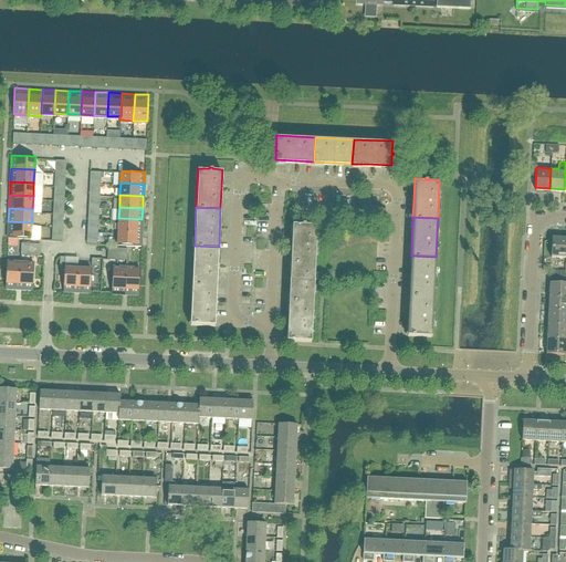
[(118,218),(118,230),(142,231),(142,219),(118,218)]
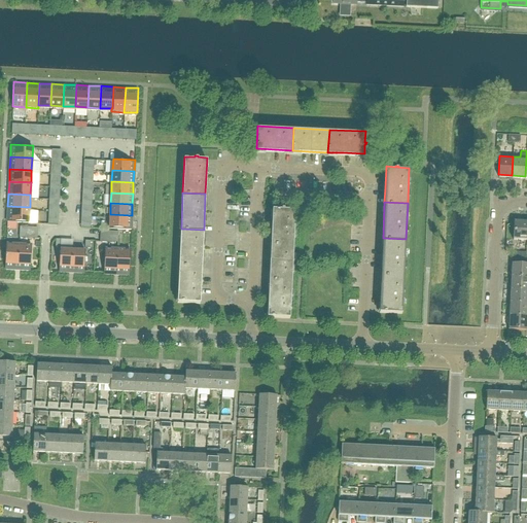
[(29,220),(30,207),(7,206),(7,219),(29,220)]
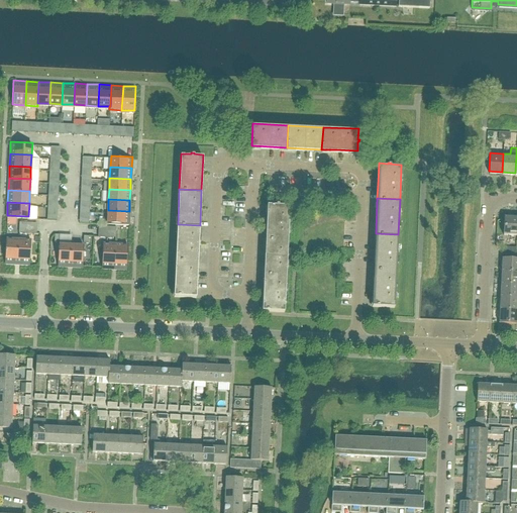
[(266,238),(288,239),(290,204),(279,204),(279,202),(277,202),(276,204),(267,203),(266,238)]
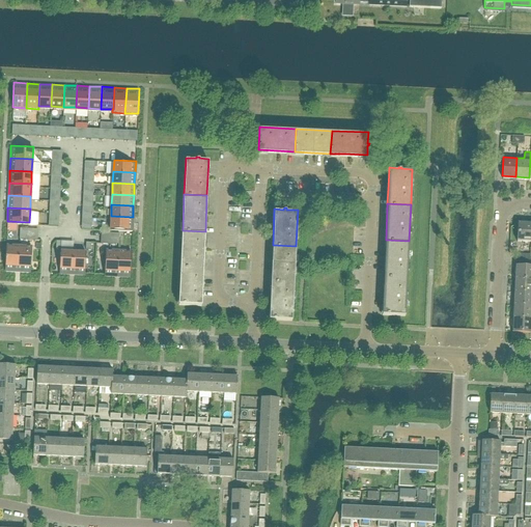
[(133,217),(111,216),(110,227),(132,228),(133,217)]
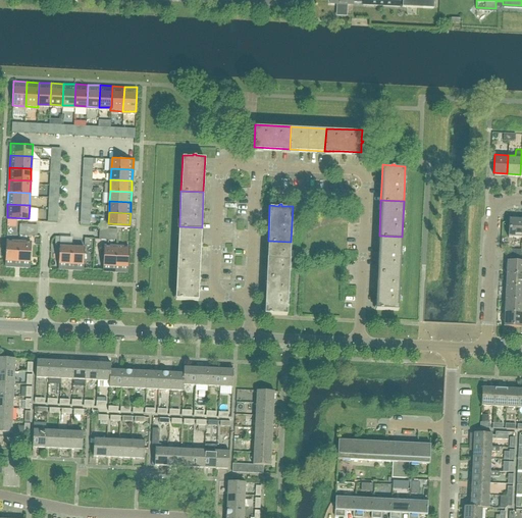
[(521,216),(509,216),(508,235),(521,236),(521,218),(521,216)]
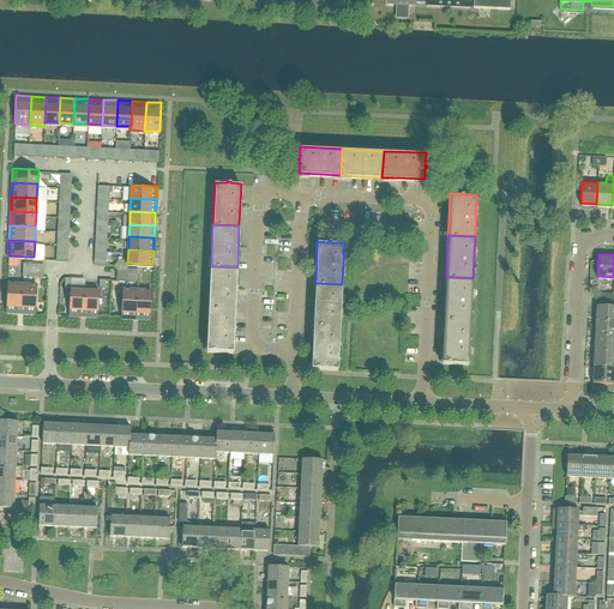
[(211,266),(209,307),(235,308),(238,267),(211,266)]
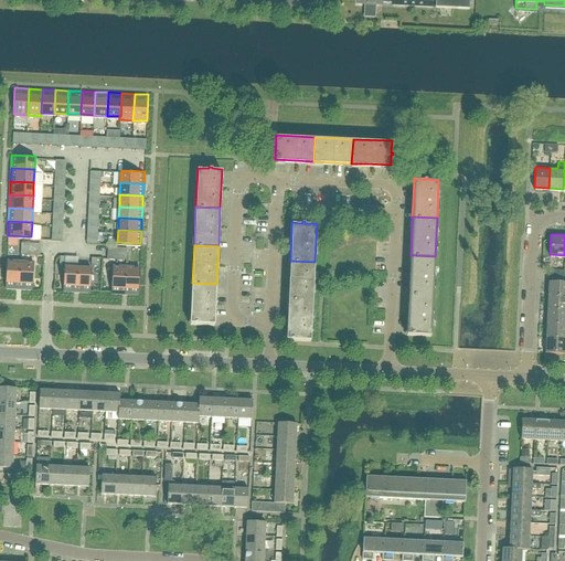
[(411,255),(409,278),(408,294),(433,295),(435,256),(411,255)]
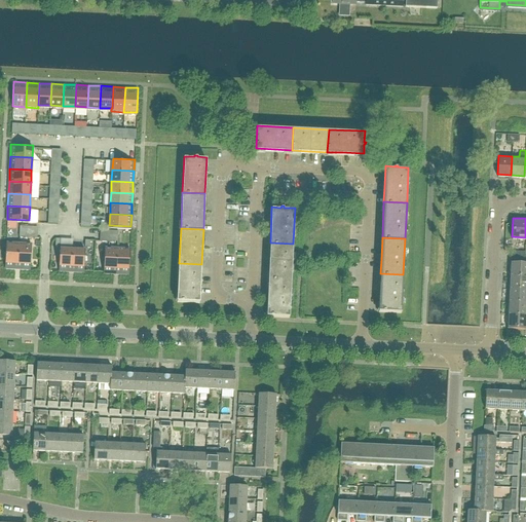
[(5,265),(17,266),(19,240),(6,240),(5,265)]
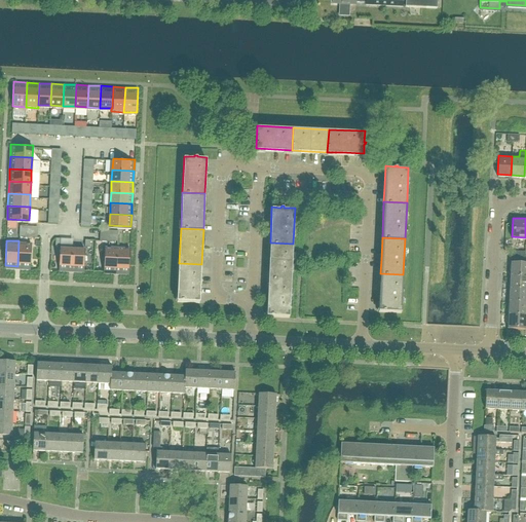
[(31,241),(19,240),(17,266),(30,266),(31,241)]
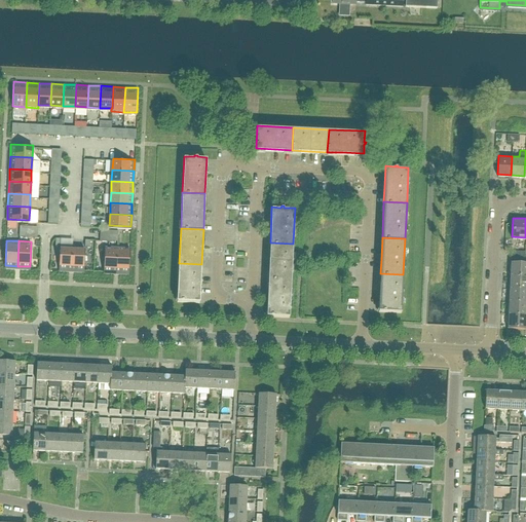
[(270,243),(268,278),(291,280),(293,244),(270,243)]
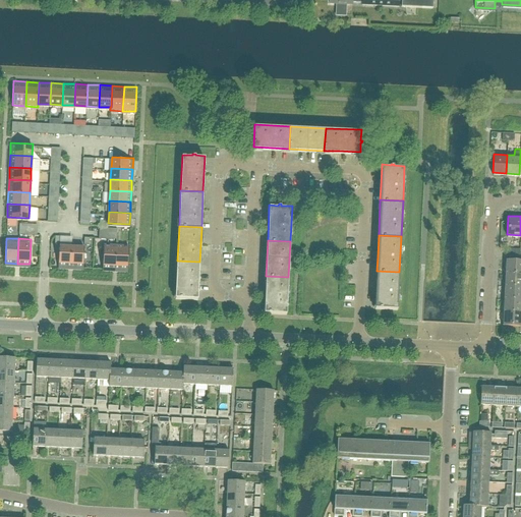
[(115,268),(116,243),(104,243),(102,268),(115,268)]
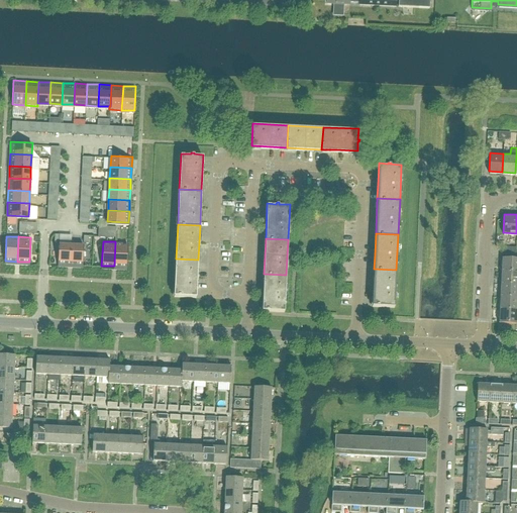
[(115,241),(114,266),(126,267),(127,242),(115,241)]
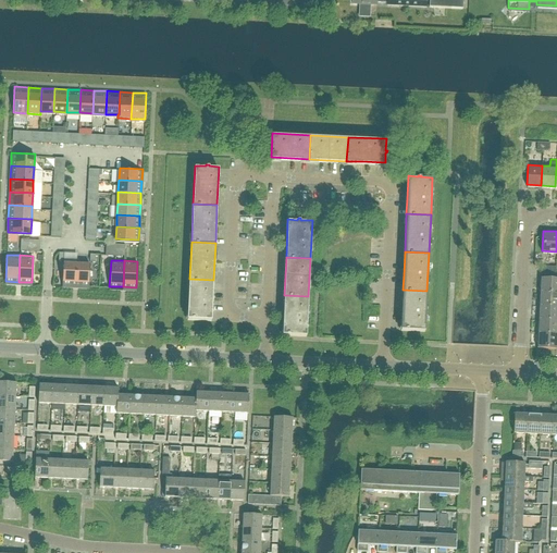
[(75,284),(76,261),(63,261),(62,284),(75,284)]
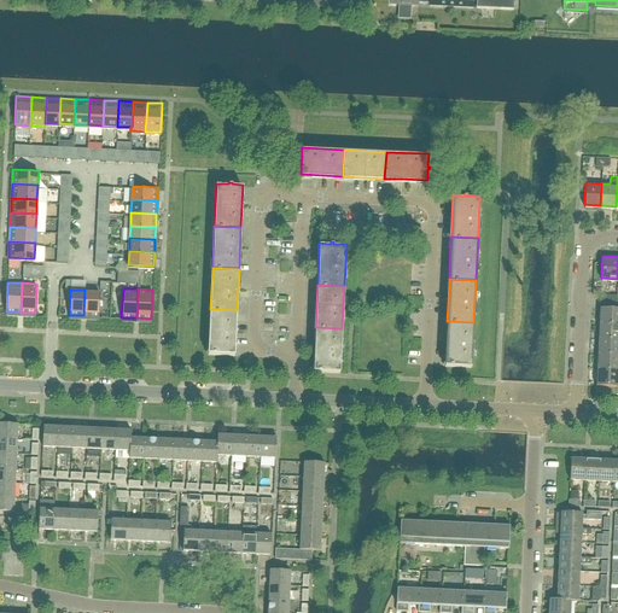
[(85,290),(83,315),(99,316),(100,291),(85,290)]
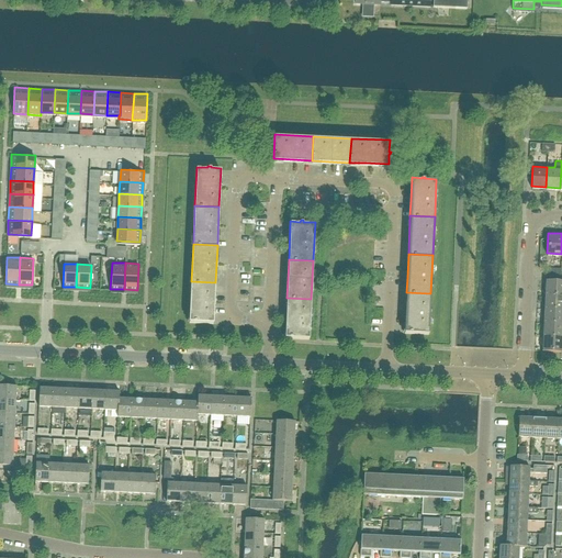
[(547,266),(546,274),(546,275),(560,275),(561,266),(547,266)]
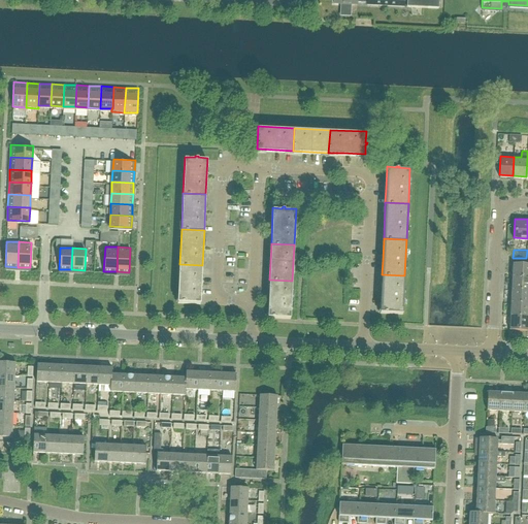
[(512,274),(527,274),(527,261),(513,261),(512,274)]
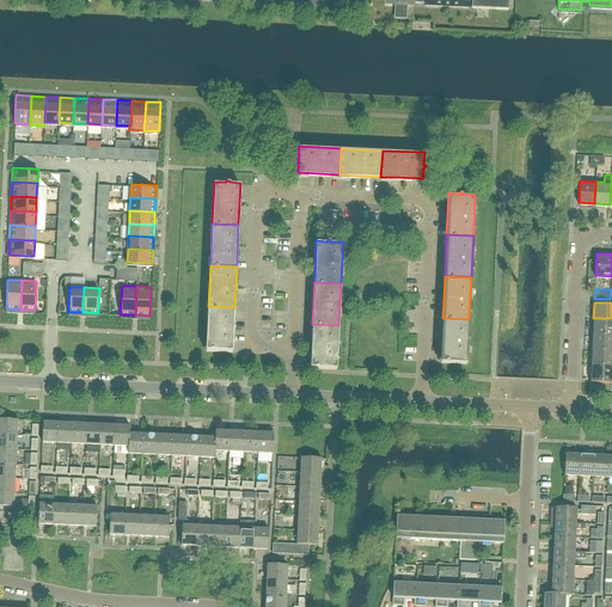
[(232,349),(234,307),(208,306),(206,348),(232,349)]
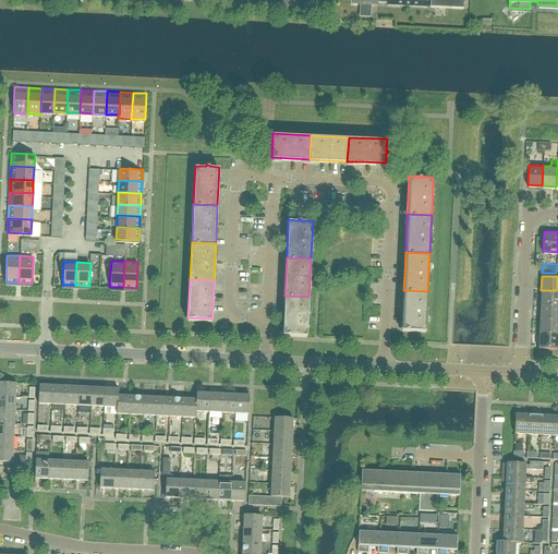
[(403,290),(401,328),(425,329),(427,291),(403,290)]
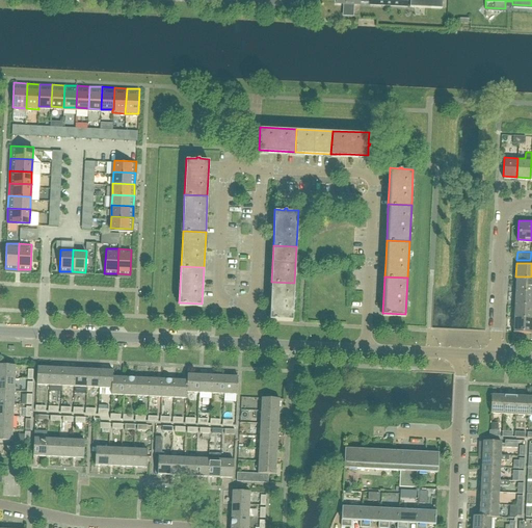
[(515,290),(531,290),(531,276),(515,276),(515,290)]
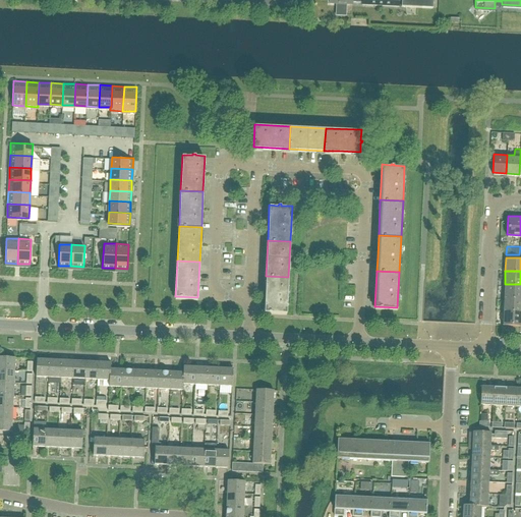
[(264,311),(287,312),(288,277),(266,276),(264,311)]
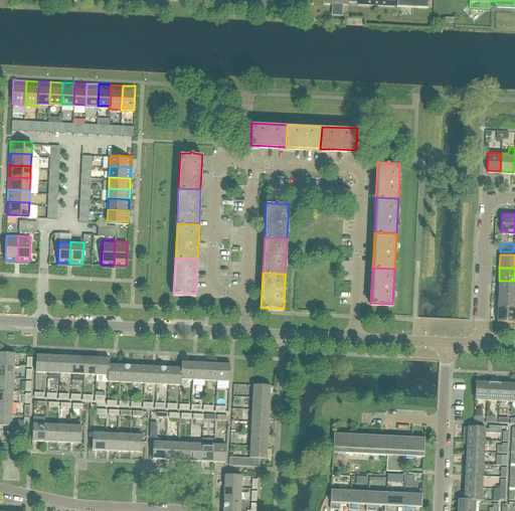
[(498,293),(514,294),(514,281),(499,281),(498,293)]
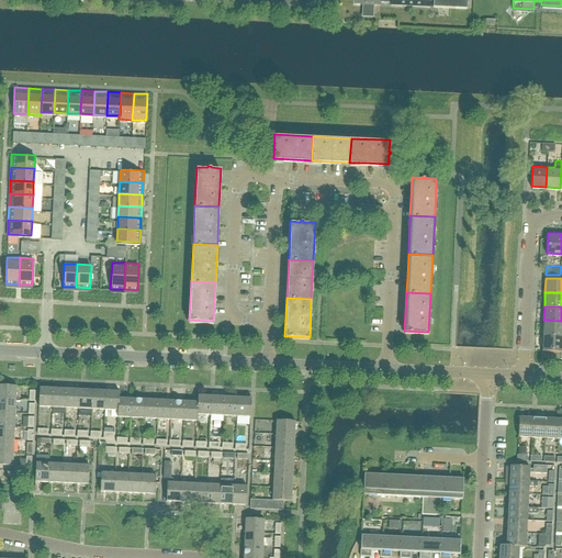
[(542,334),(561,335),(561,321),(543,320),(542,334)]
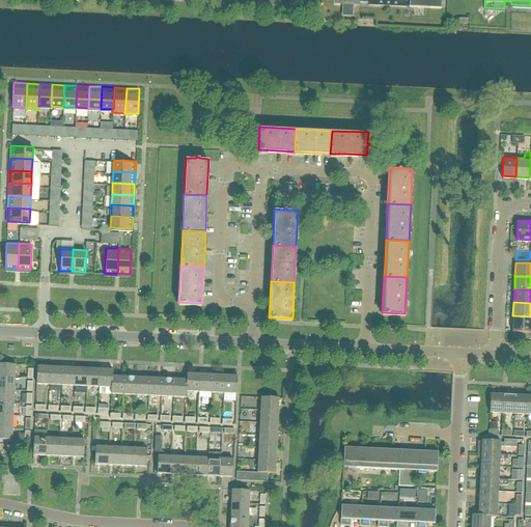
[(512,329),(530,330),(530,329),(530,316),(512,315),(512,316),(511,323),(512,323),(512,329)]
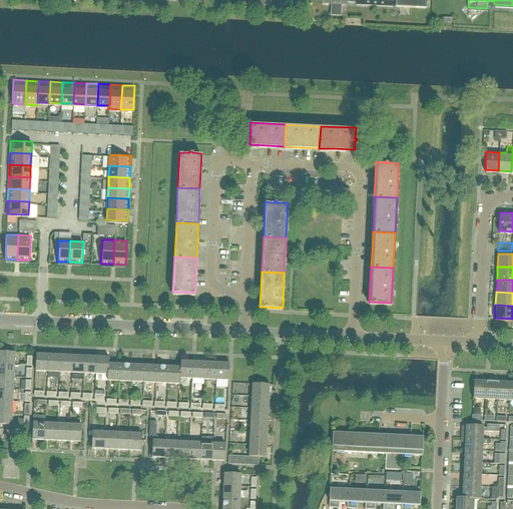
[(0,361),(14,362),(15,350),(0,349),(0,361)]
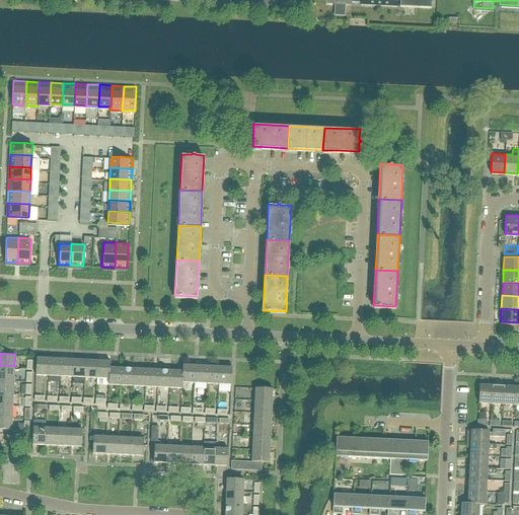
[(48,373),(49,356),(36,355),(35,373),(48,373)]
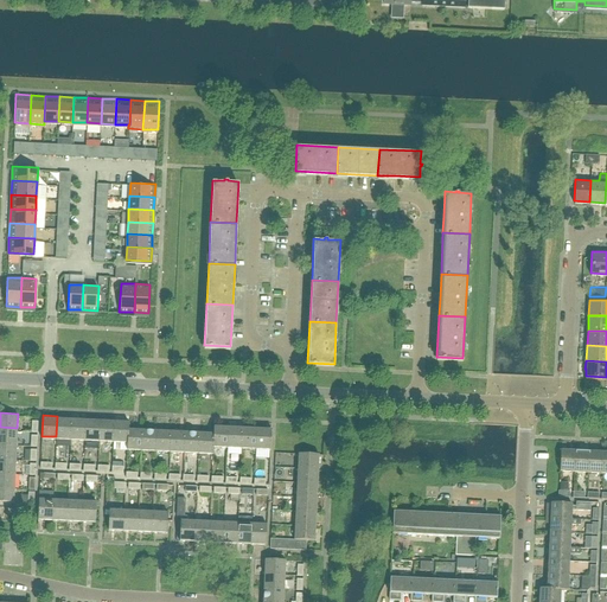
[(70,437),(71,416),(57,416),(56,436),(70,437)]
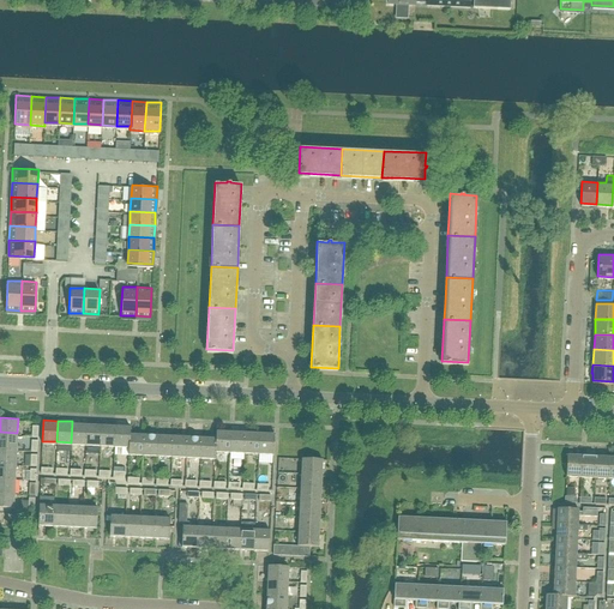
[(85,444),(86,422),(72,421),(71,442),(85,444)]
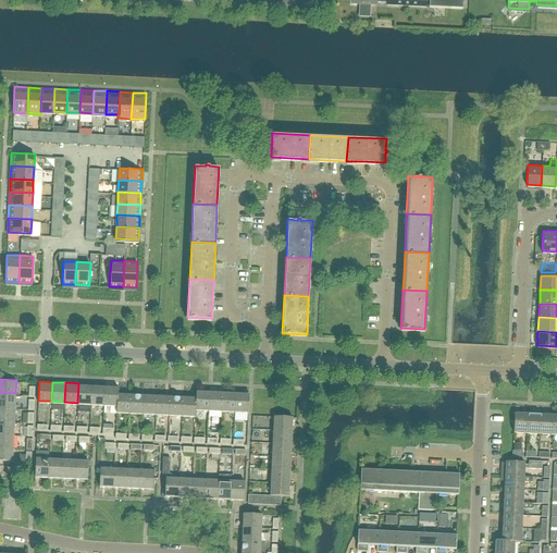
[(90,403),(91,384),(78,383),(77,403),(90,403)]
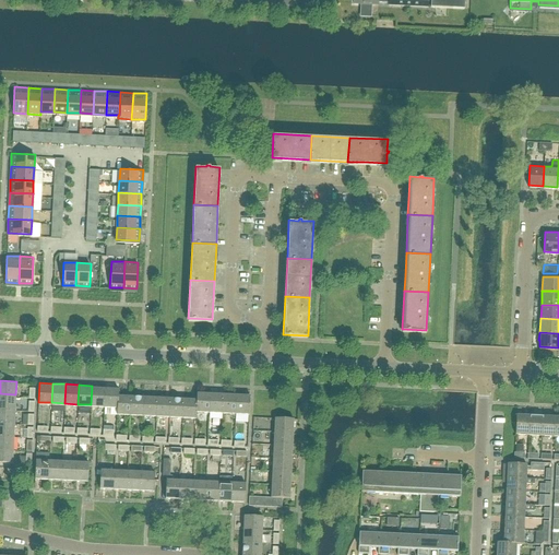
[(104,405),(105,386),(92,386),(91,404),(104,405)]
